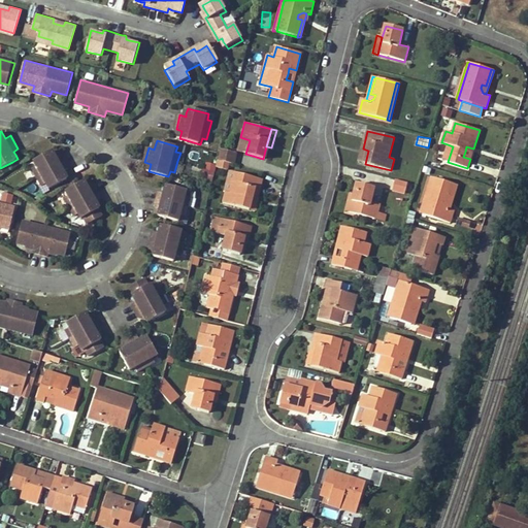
[(448,162),(453,146),(448,144),(442,160),(448,162)]
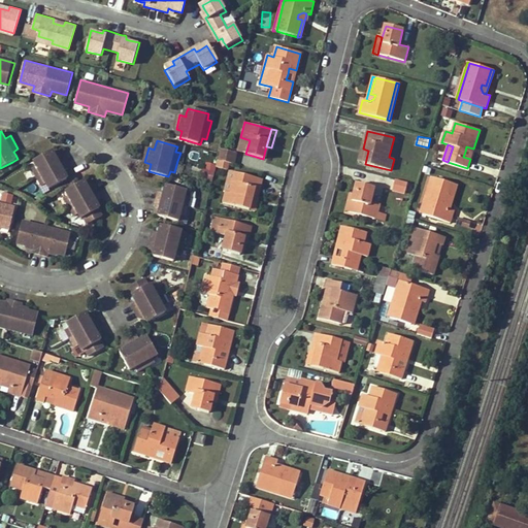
[(33,166),(34,168),(38,175),(43,184),(47,182),(51,187),(67,177),(69,175),(66,171),(65,169),(69,166),(62,154),(58,156),(57,154),(53,147),(35,159),(37,164),(33,166)]
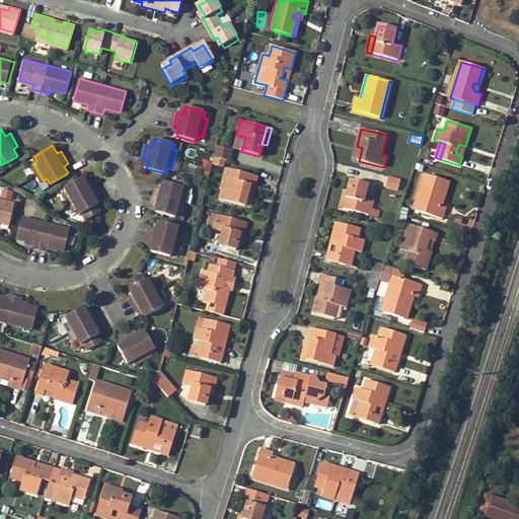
[(217,146),(214,157),(225,160),(230,161),(232,150),(217,146)]
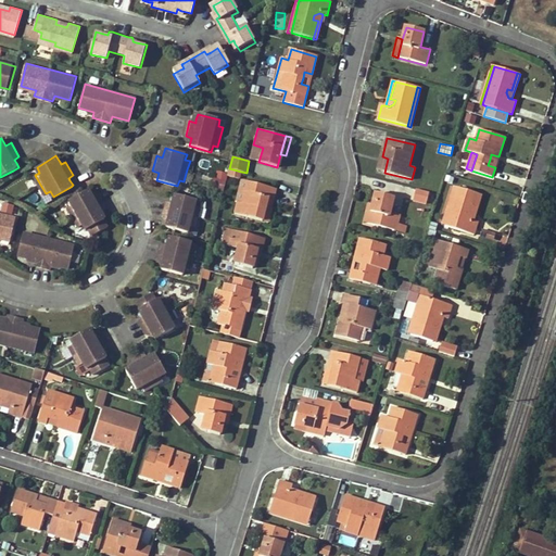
[(378,171),(384,173),(388,159),(382,156),(381,156),(378,171)]
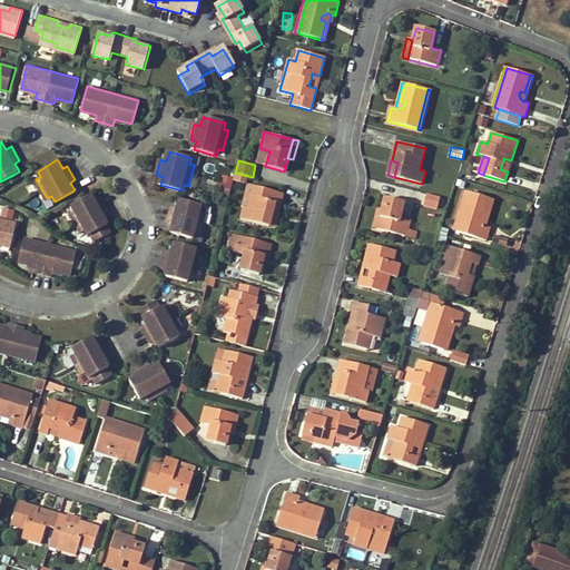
[(245,183),(247,176),(235,173),(234,180),(245,183)]
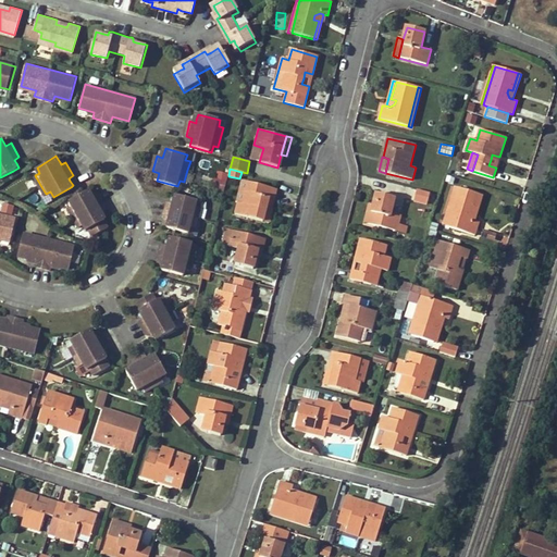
[(226,188),(225,172),(211,173),(212,188),(226,188)]
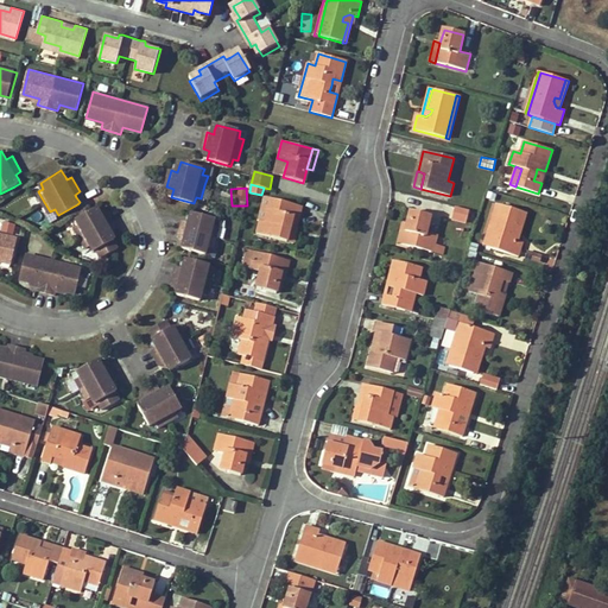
[(296,227),(301,207),(271,198),(265,222),(259,220),(255,233),(286,241),(290,226),(296,227)]
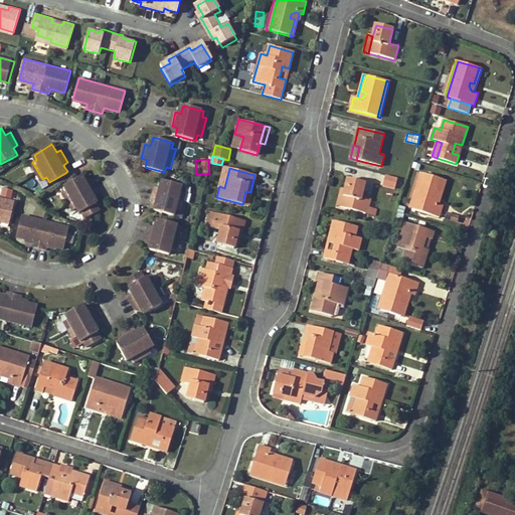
[(409,208),(412,209),(423,174),(420,173),(409,208)]
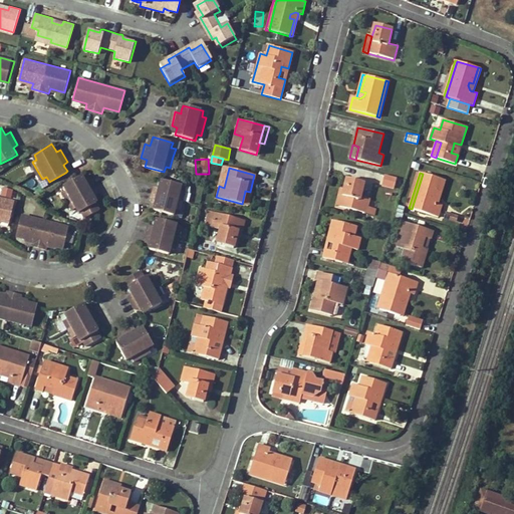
[(86,180),(85,178),(82,174),(78,176),(64,184),(68,189),(64,191),(69,200),(74,209),(78,207),(80,212),(83,210),(86,216),(100,209),(96,203),(98,202),(94,195),(99,192),(92,180),(87,179),(86,180)]
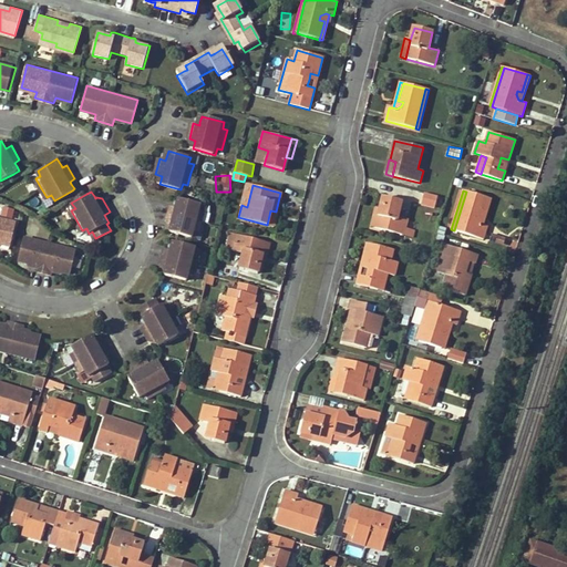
[(434,208),(439,195),(425,192),(422,205),(434,208)]
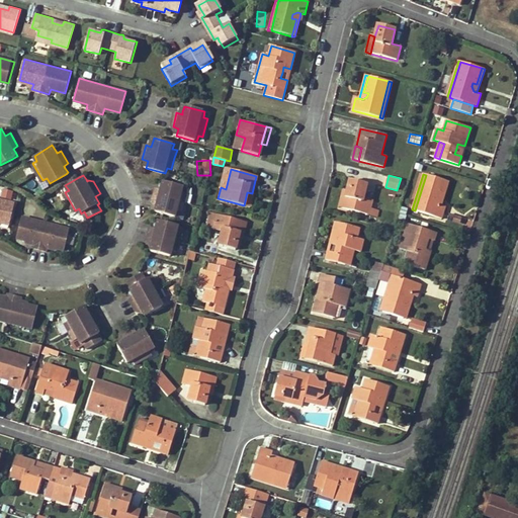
[(446,181),(426,175),(415,210),(442,220),(446,206),(442,204),(438,204),(436,199),(437,195),(441,196),(446,181)]
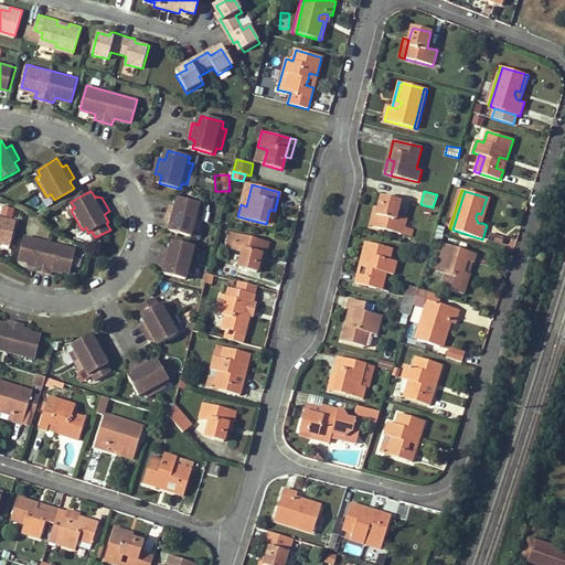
[(374,227),(403,235),(414,237),(415,231),(405,228),(407,219),(397,215),(402,201),(383,195),(380,209),(374,227)]
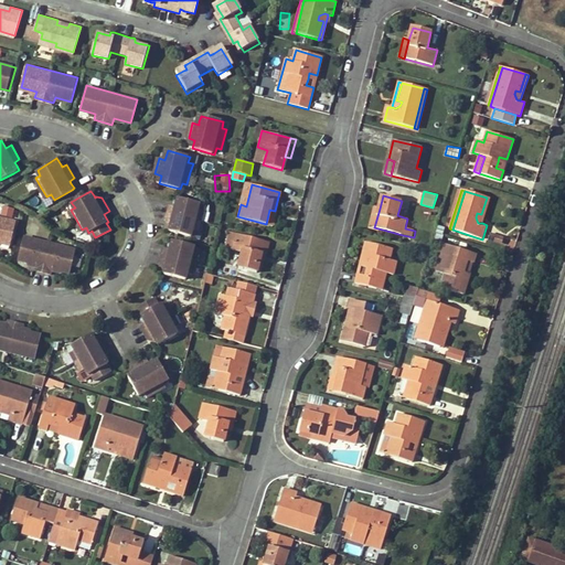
[(437,195),(435,206),(443,208),(445,196),(437,195)]
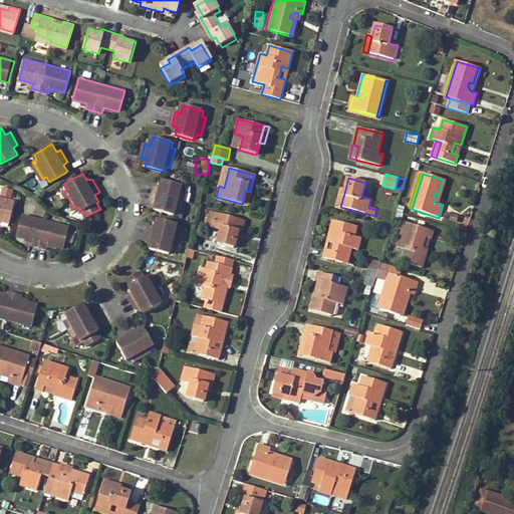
[(154,187),(152,196),(150,201),(156,203),(154,211),(175,217),(177,211),(181,212),(183,205),(186,193),(182,191),(183,186),(164,180),(162,180),(160,189),(154,187)]
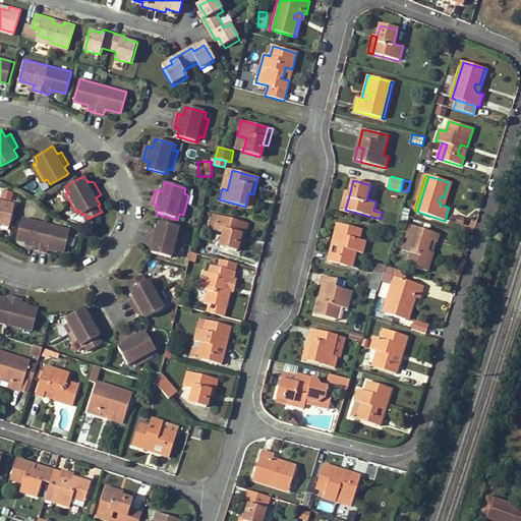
[(439,200),(441,206),(445,206),(452,183),(449,182),(444,197),(440,196),(439,200)]
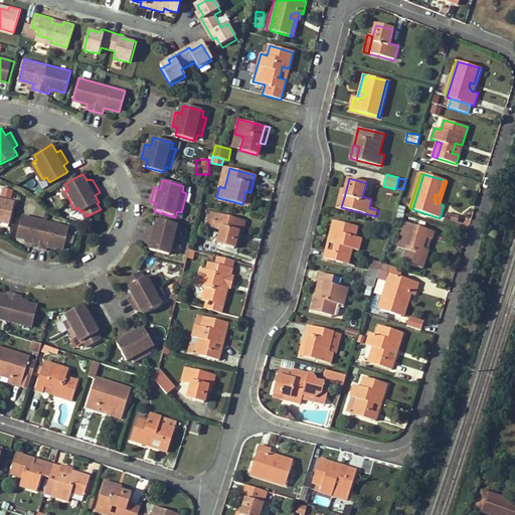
[(1,196),(12,198),(14,189),(2,187),(1,196)]
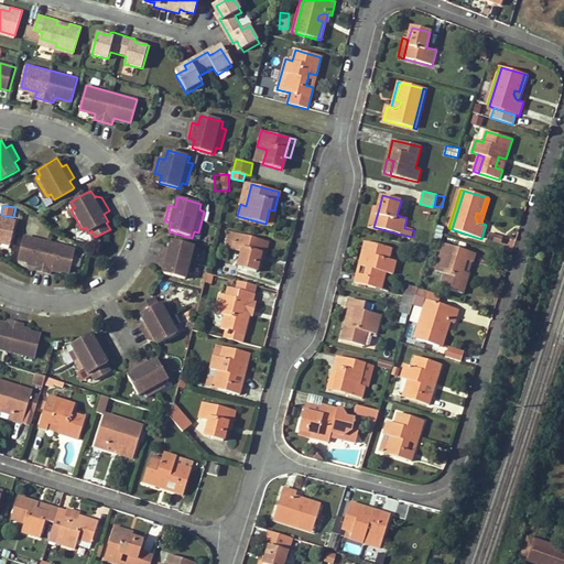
[(368,226),(373,227),(379,208),(373,206),(368,226)]
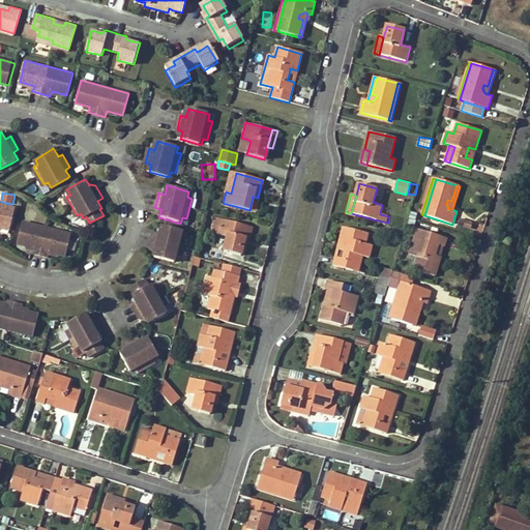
[(258,198),(253,197),(249,210),(256,211),(259,199),(258,198)]
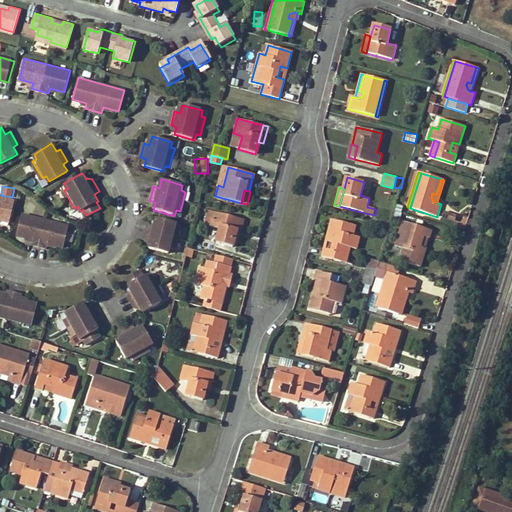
[(18,203),(0,198),(0,221),(12,225),(18,203)]
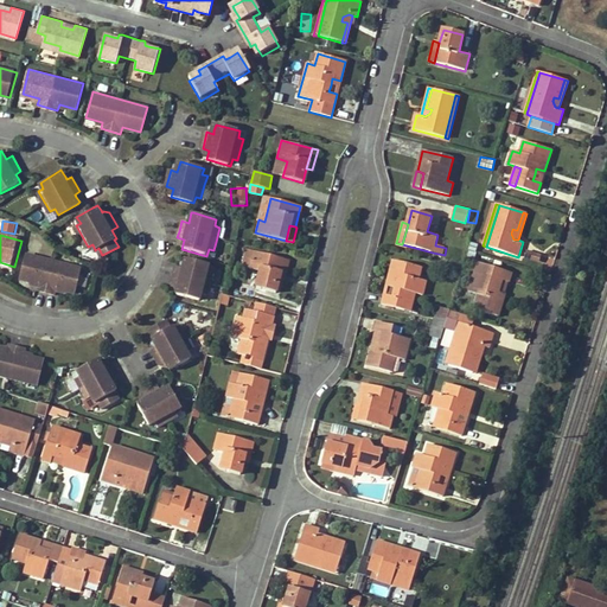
[(275,293),(279,279),(285,259),(247,249),(241,267),(260,272),(255,287),(275,293)]
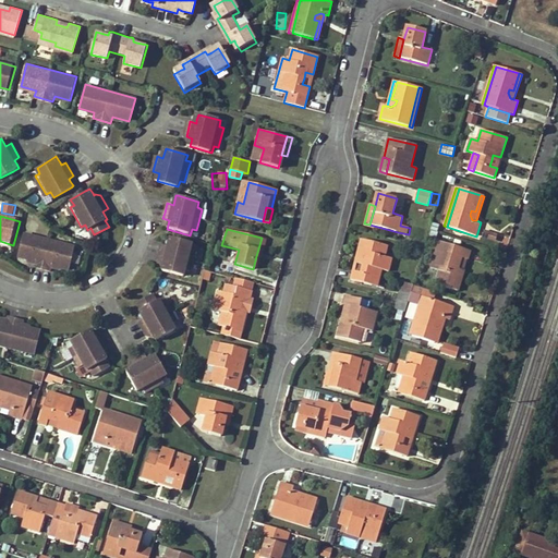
[(28,235),(22,258),(38,262),(36,267),(55,271),(56,266),(71,270),(77,247),(28,235)]
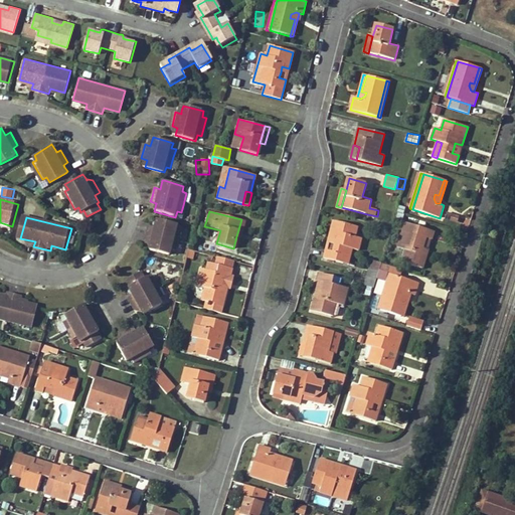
[(244,220),(241,219),(236,236),(240,238),(244,220)]
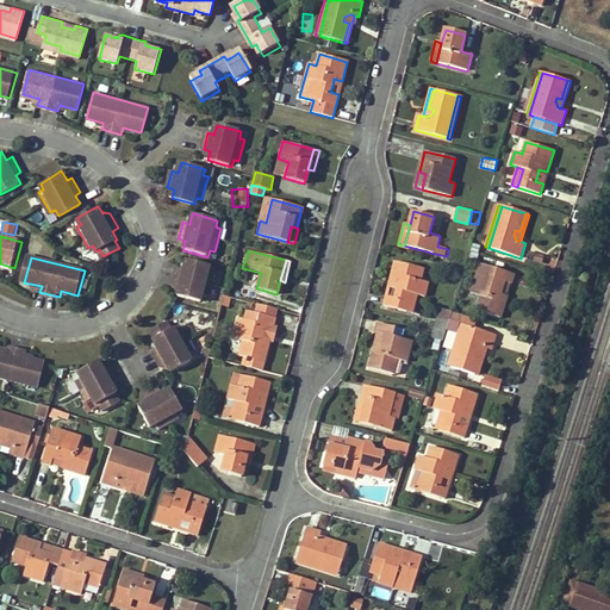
[(180,286),(178,293),(176,296),(201,303),(204,296),(209,298),(215,275),(209,274),(211,267),(186,261),(185,265),(184,269),(176,267),(172,285),(180,286)]
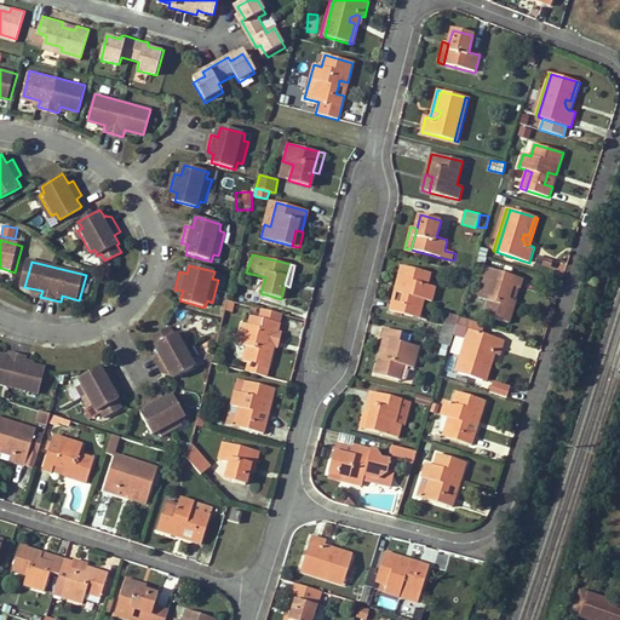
[(430,274),(401,265),(395,287),(405,290),(402,297),(401,303),(392,300),(389,311),(413,317),(418,299),(424,300),(431,303),(435,288),(428,286),(430,274)]
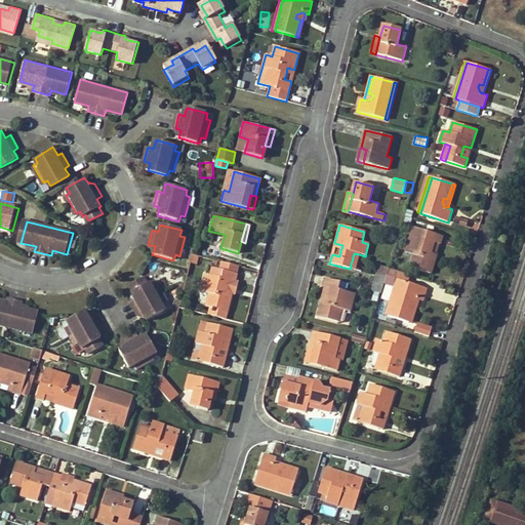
[(443,237),(413,228),(405,252),(413,255),(418,256),(414,269),(431,274),(437,255),(431,253),(435,243),(440,244),(441,245),(443,237)]
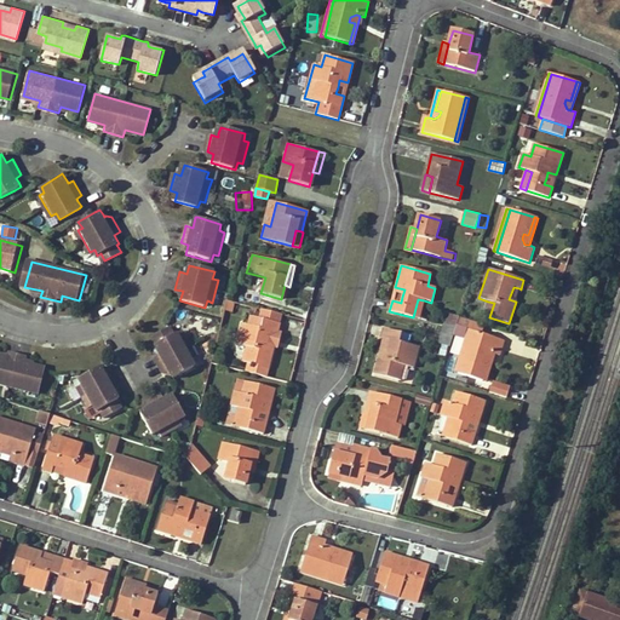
[(509,299),(516,302),(520,288),(514,287),(509,299)]
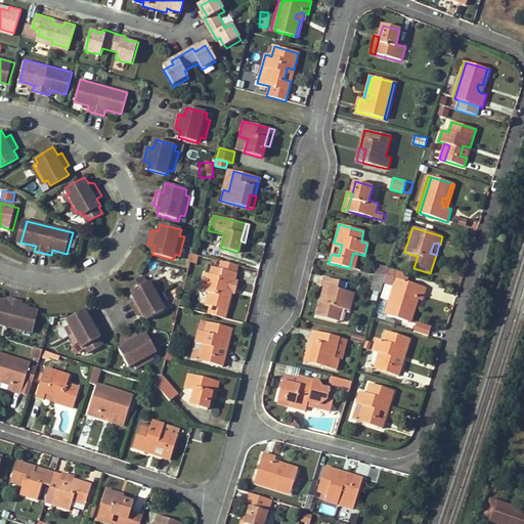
[(353,253),(349,268),(354,269),(358,254),(353,253)]
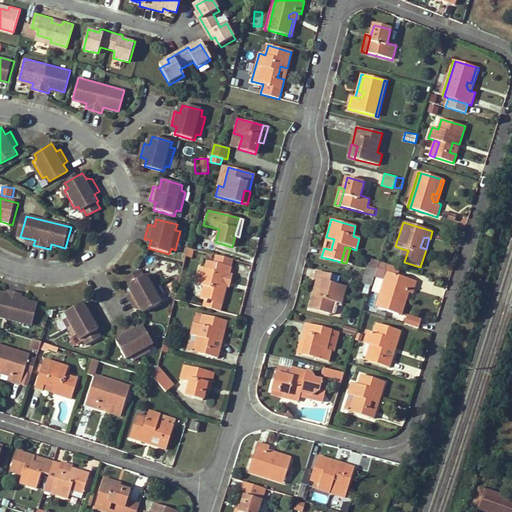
[(404,262),(408,250),(403,249),(399,260),(404,262)]
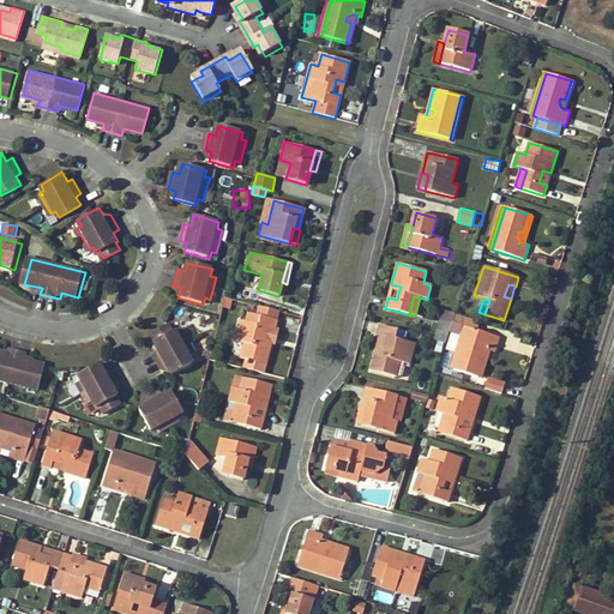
[(443,311),(440,321),(451,325),(452,323),(455,314),(443,311)]
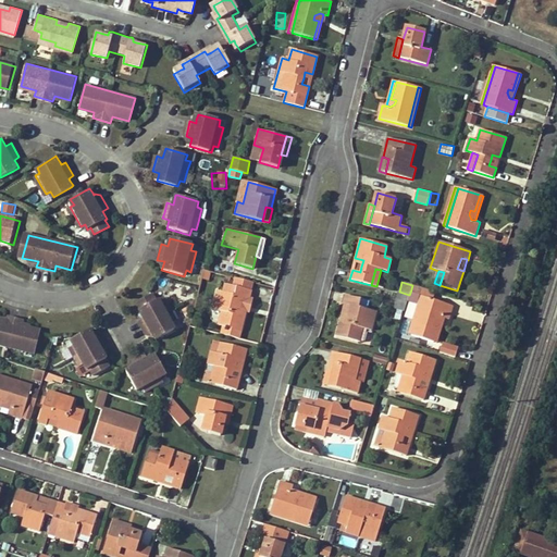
[(426,298),(429,291),(412,285),(410,293),(421,296),(423,297),(426,298)]
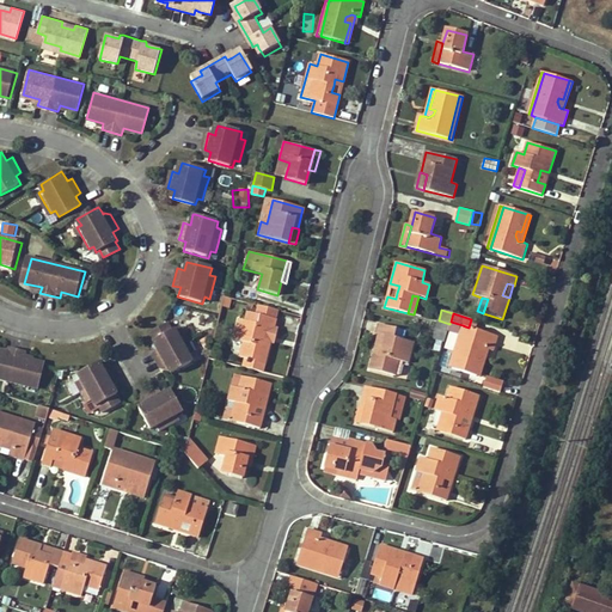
[(276,319),(261,316),(257,324),(239,319),(238,320),(230,318),(225,337),(233,340),(243,342),(249,344),(245,359),(263,363),(270,341),(263,338),(267,328),(274,329),(276,319)]
